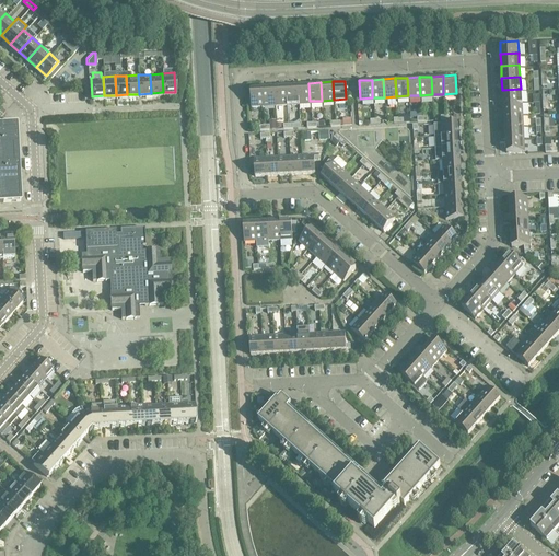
[(297,83),(284,84),(286,102),(298,102),(297,83)]
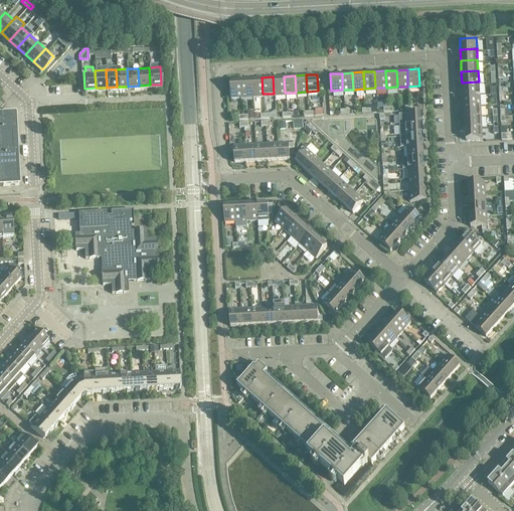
[(284,76),(273,76),(274,94),(285,93),(284,76)]
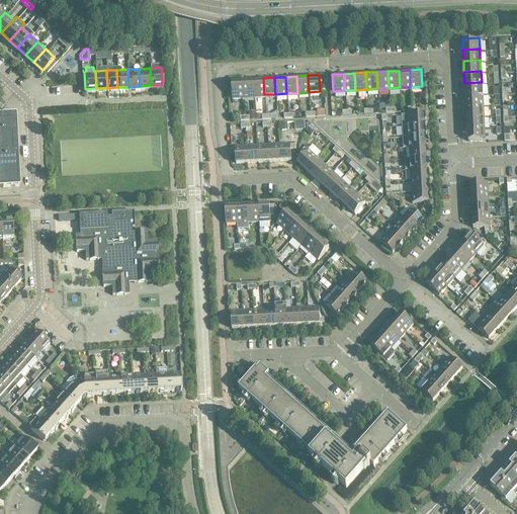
[(253,78),(242,79),(243,95),(253,95),(253,78)]
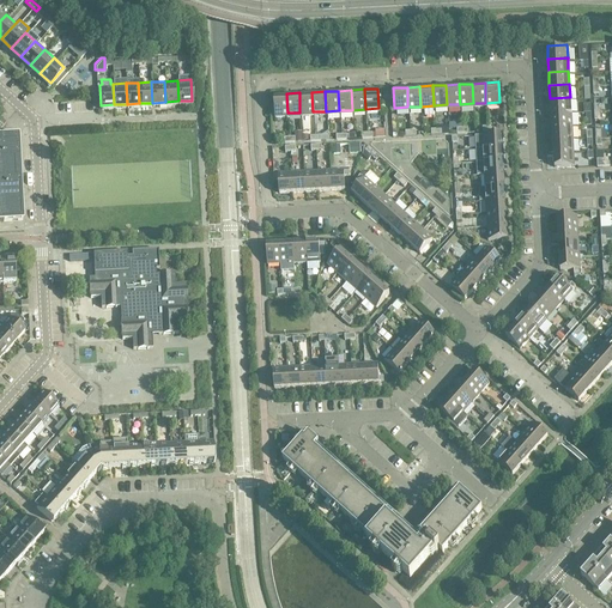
[(311,92),(300,92),(300,113),(313,111),(311,92)]
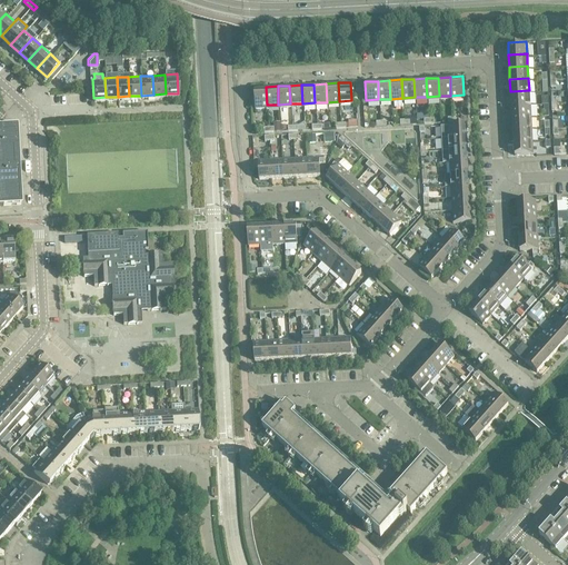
[(253,106),(267,105),(266,87),(252,87),(253,106)]
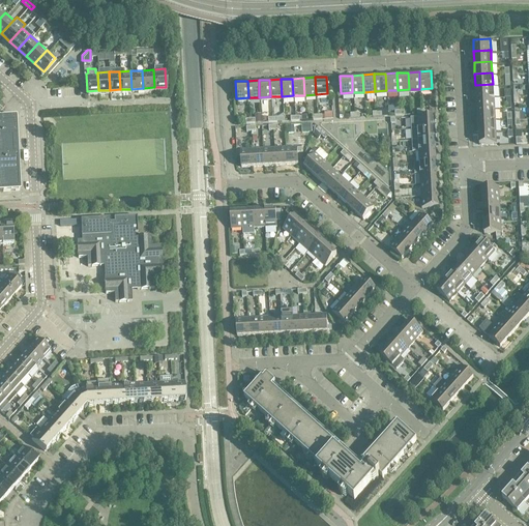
[(493,84),(475,85),(476,95),(493,94),(493,84)]
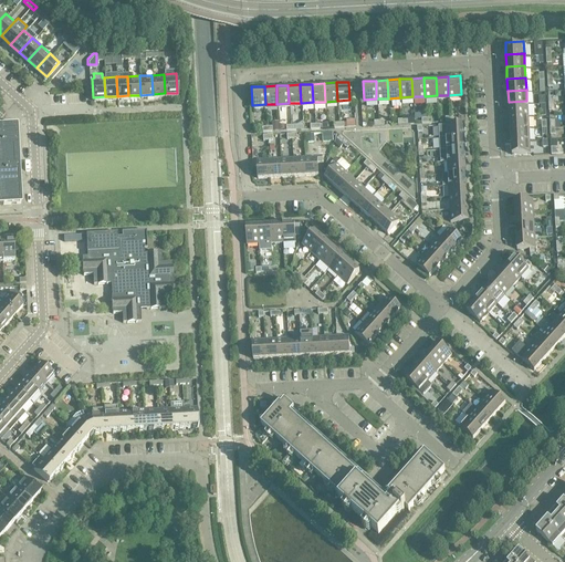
[(526,101),(509,102),(509,114),(527,113),(526,101)]
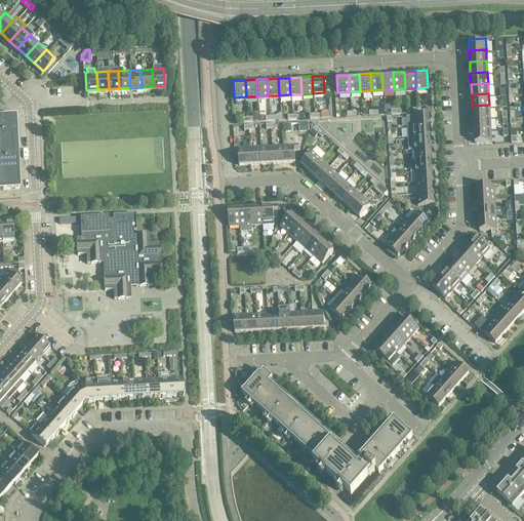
[(489,105),(472,106),(473,117),(489,116),(489,105)]
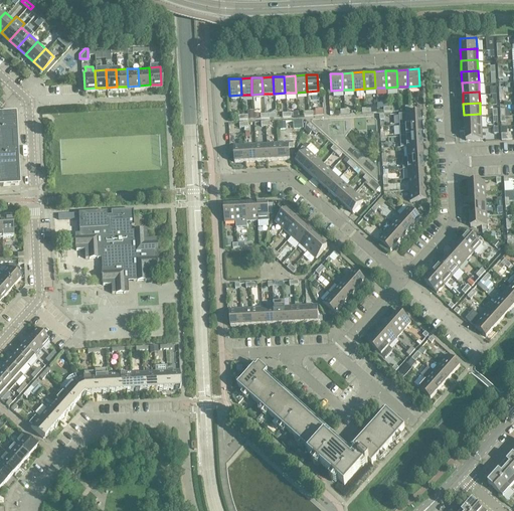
[(0,182),(18,181),(15,130),(16,130),(15,110),(0,110),(0,182)]
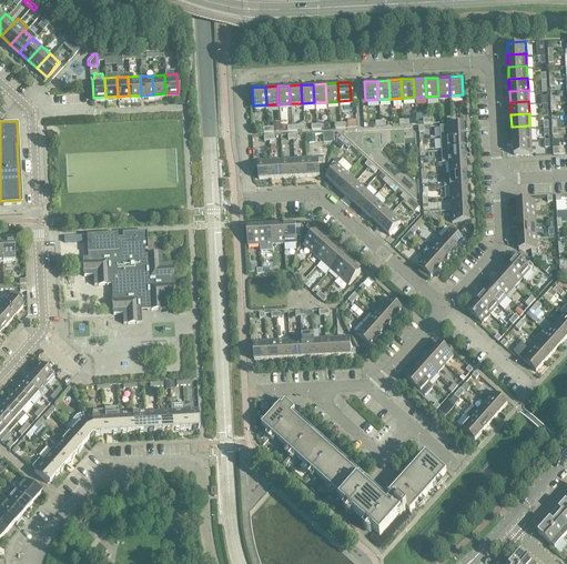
[(464,121),(445,122),(446,134),(465,134),(464,121)]
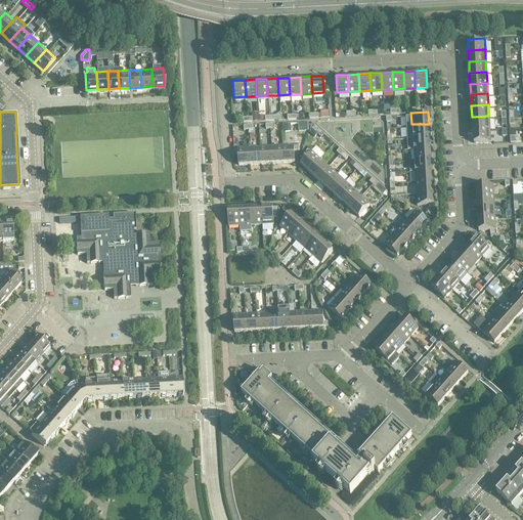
[(488,116),(472,117),(472,128),(489,127),(488,116)]
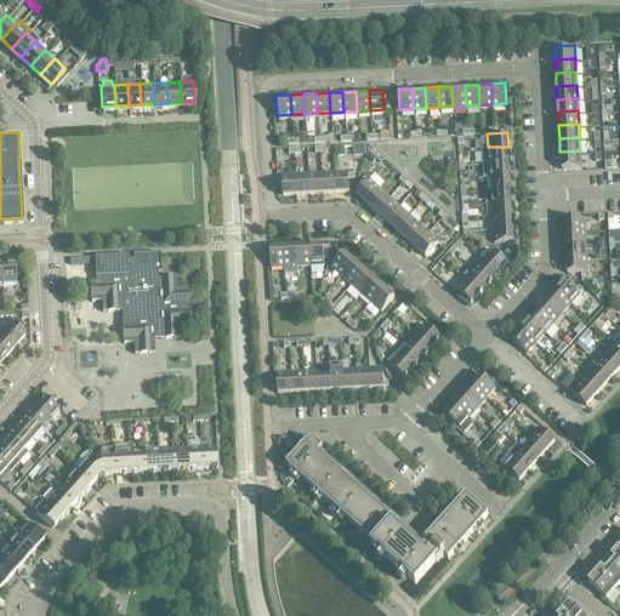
[(382,155),(377,152),(369,143),(367,153),(371,158),(375,154),(380,159),(382,155)]
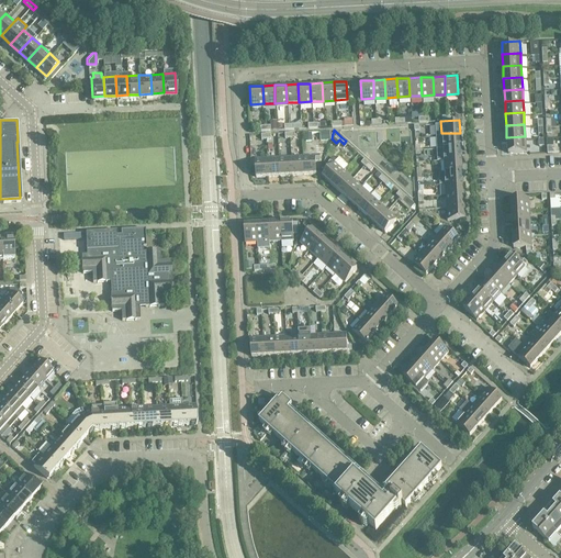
[(460,133),(441,133),(441,145),(460,144),(460,133)]
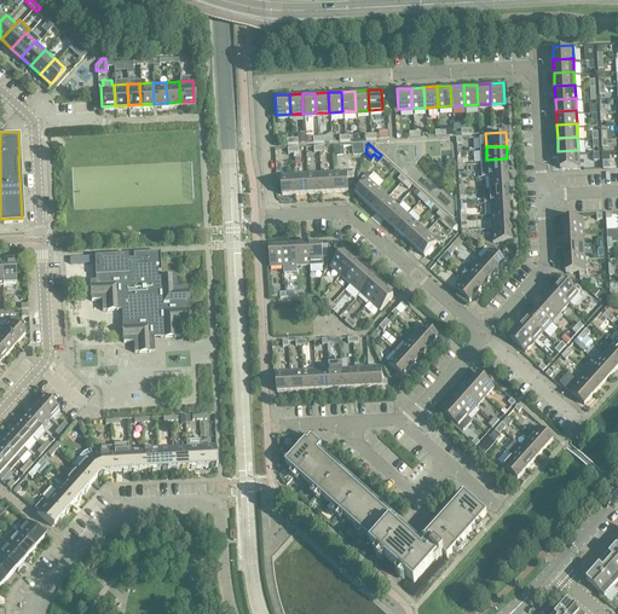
[(578,150),(558,151),(559,164),(579,163),(578,150)]
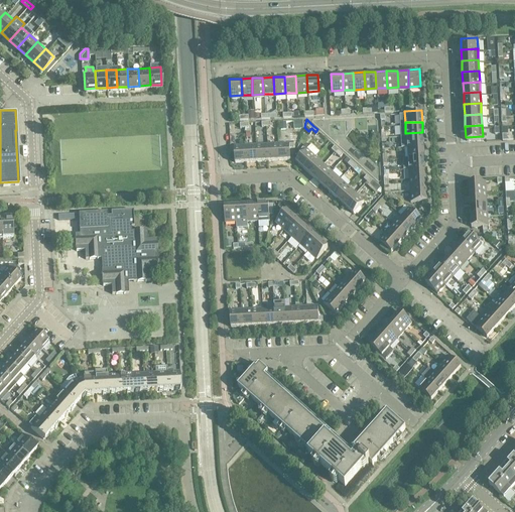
[(422,132),(405,133),(406,144),(423,143),(422,132)]
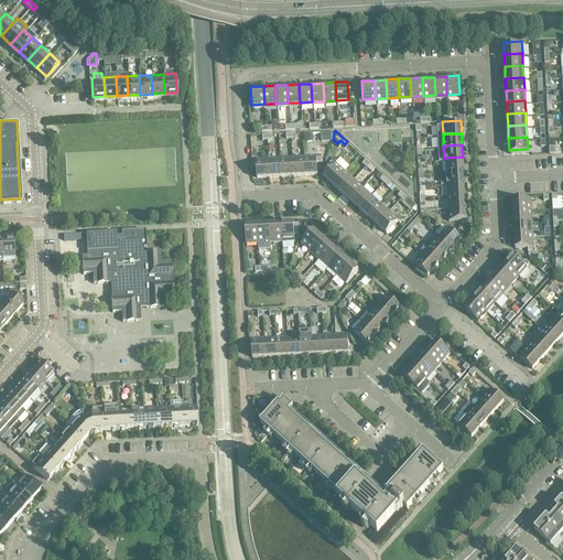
[(303,153),(291,154),(292,172),(304,172),(303,153)]
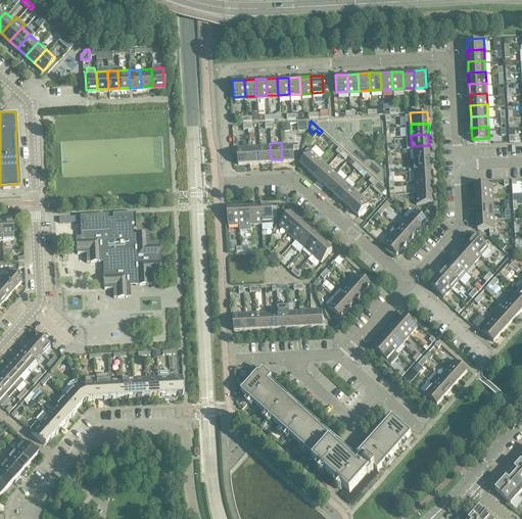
[(292,142),(281,142),(282,159),(293,158),(292,147),(297,147),(296,142),(292,142)]
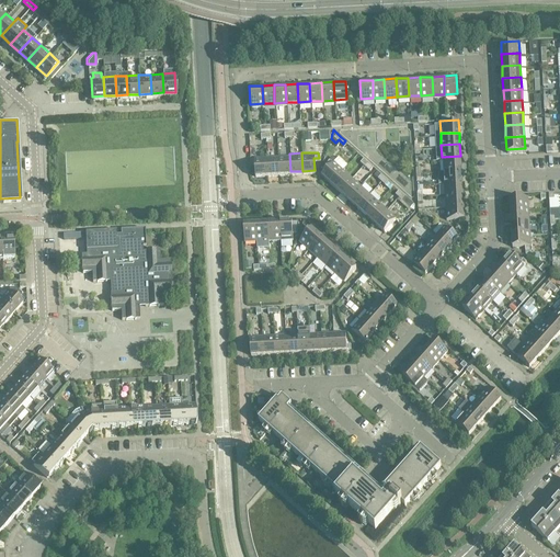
[(277,154),(265,155),(266,173),(278,172),(277,154)]
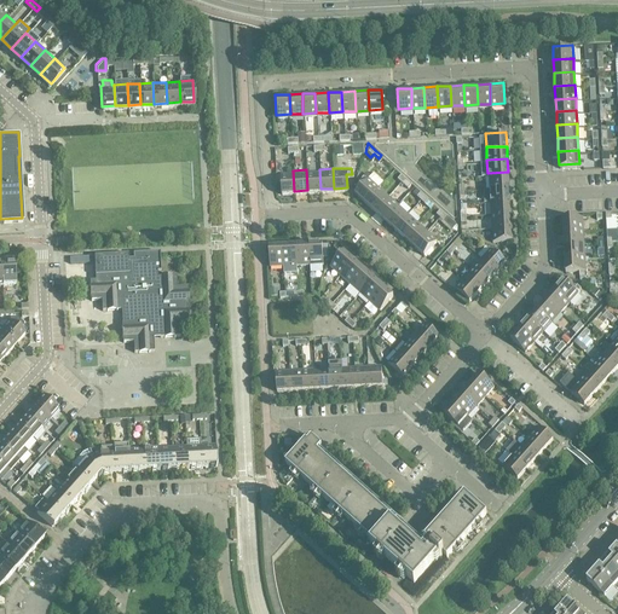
[(319,169),(306,169),(307,190),(321,189),(319,169)]
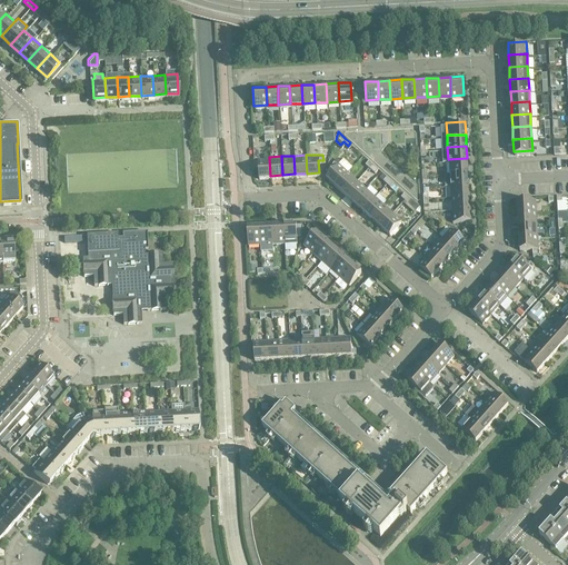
[(258,176),(270,176),(269,157),(257,158),(258,176)]
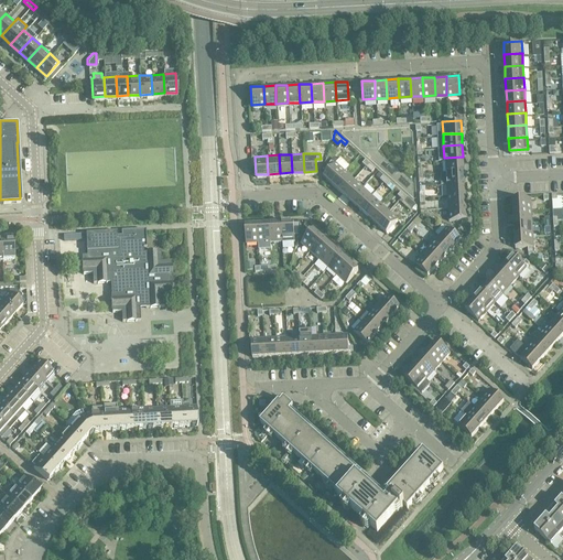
[(463,157),(444,158),(445,170),(463,169),(463,157)]
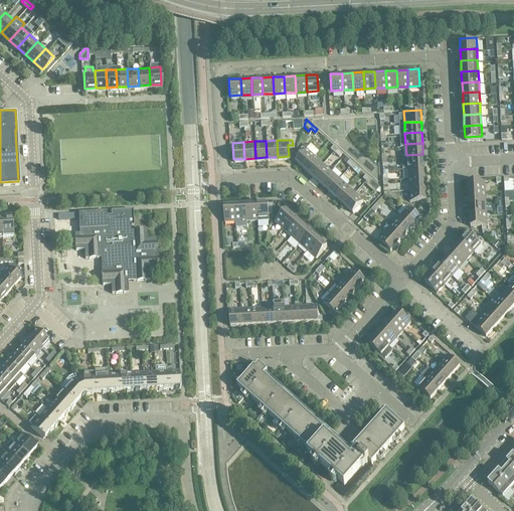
[(294,158),(303,166),(314,153),(305,146),(302,144),(299,147),(302,150),(294,158)]
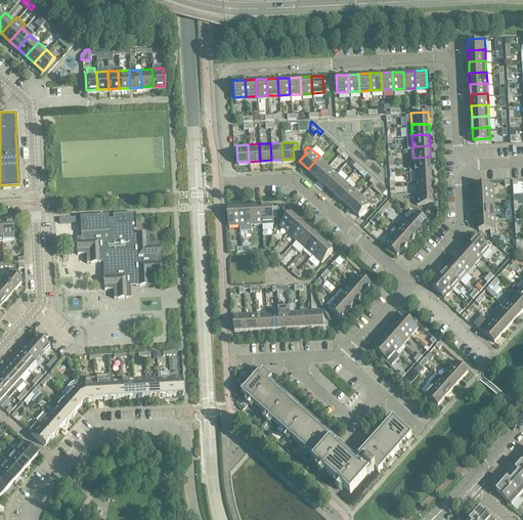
[(319,156),(308,169),(316,176),(328,163),(319,156)]
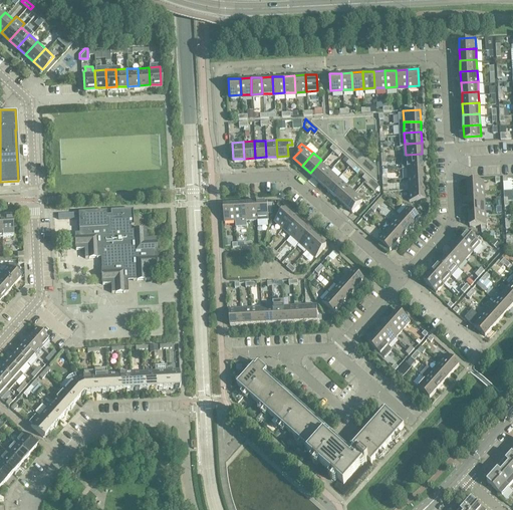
[(341,157),(345,160),(348,163),(351,160),(344,154),(341,157)]
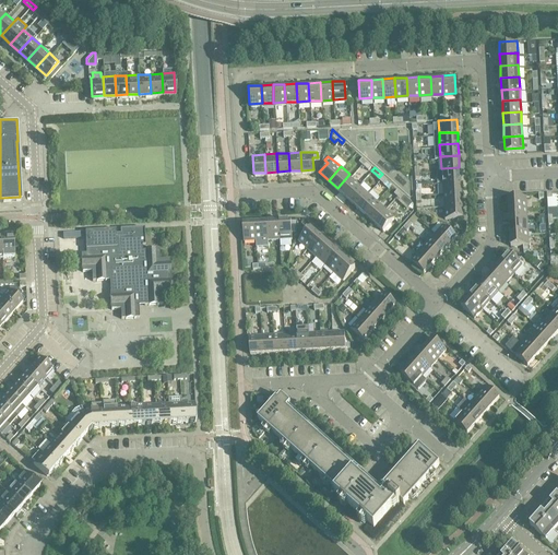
[(459,167),(441,168),(441,180),(460,179),(459,167)]
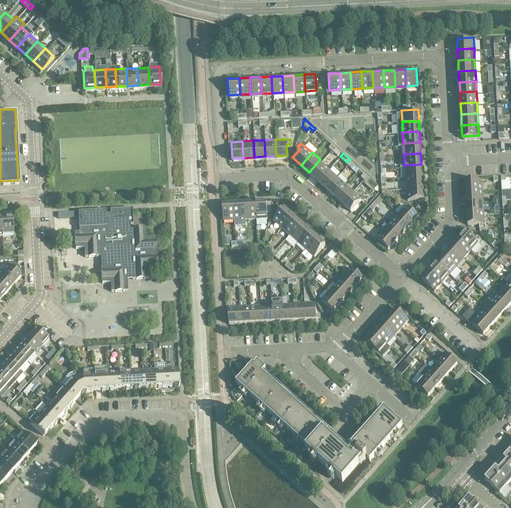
[(320,159),(309,172),(317,179),(328,167),(320,159)]
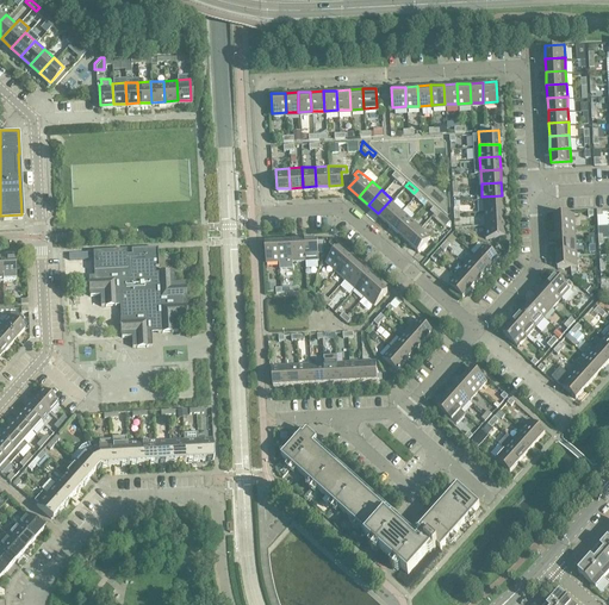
[(502,195),(482,197),(483,210),(502,209),(502,195)]
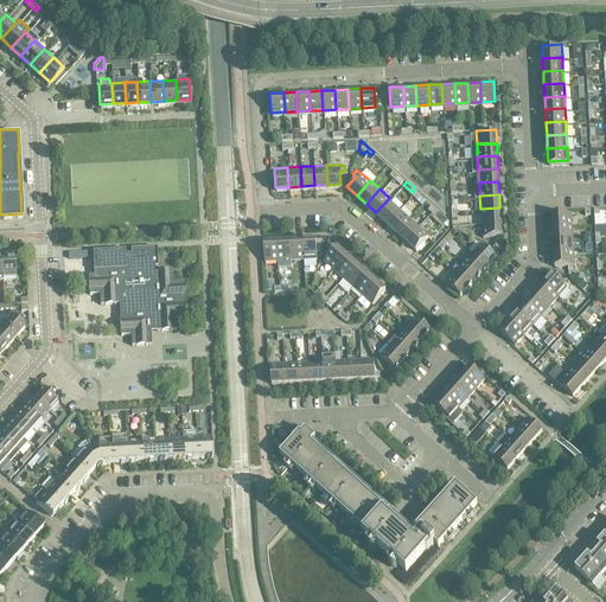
[(389,198),(376,212),(386,221),(399,206),(389,198)]
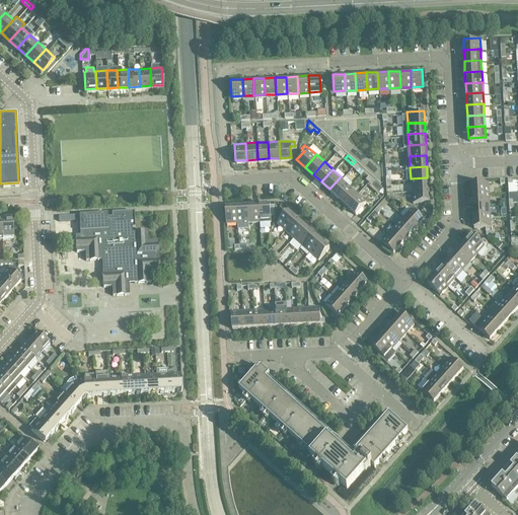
[(341,176),(329,189),(338,197),(349,184),(341,176)]
